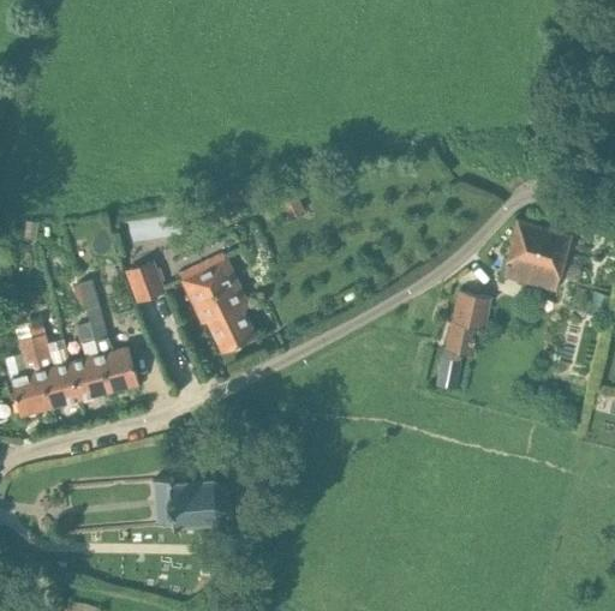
[(275,193),(287,221),(304,215),(291,186),(275,193)]
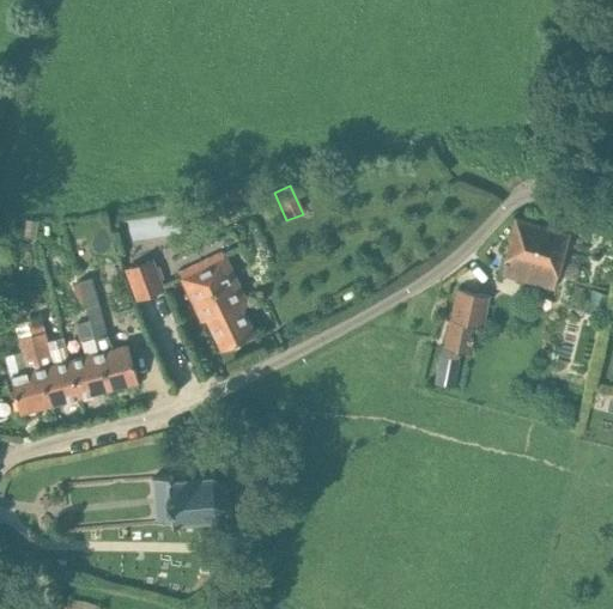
[(502,278),(553,292),(558,280),(571,235),(515,219),(503,262),(502,278)]
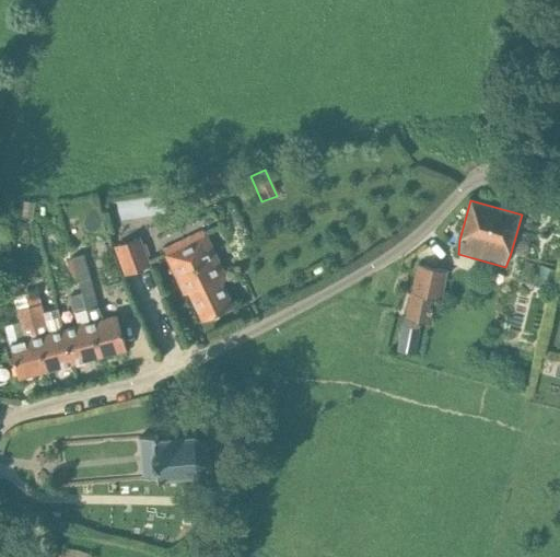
[(188,294),(202,323),(233,309),(221,285),(226,281),(206,236),(164,256),(184,297),(188,294)]
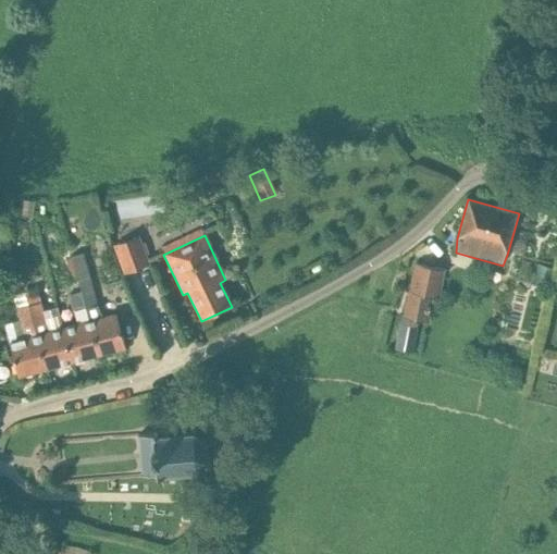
[(113,247),(124,277),(150,267),(147,258),(150,257),(145,244),(143,245),(139,237),(113,247)]
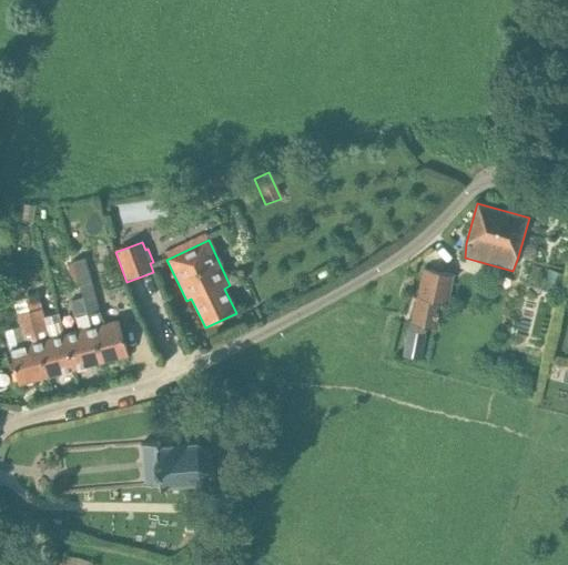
[(83,300),(101,364),(129,356),(120,322),(105,325),(100,313),(85,261),(72,264),(83,301),(83,300)]
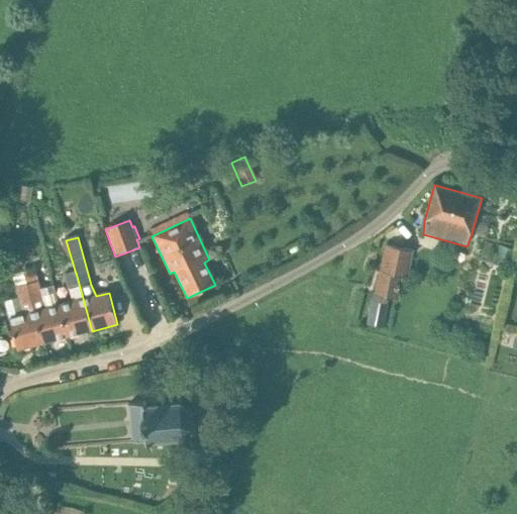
[(368,327),(383,330),(390,299),(397,301),(402,277),(407,279),(413,251),(384,245),(373,296),(374,296),(368,327)]
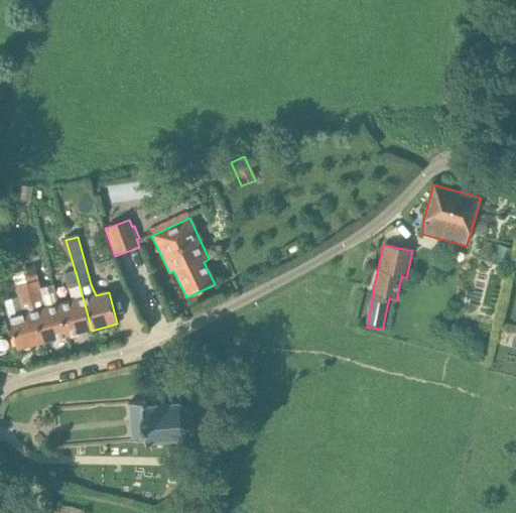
[(34,272),(24,274),(42,344),(67,337),(58,305),(53,288),(40,291),(34,272)]
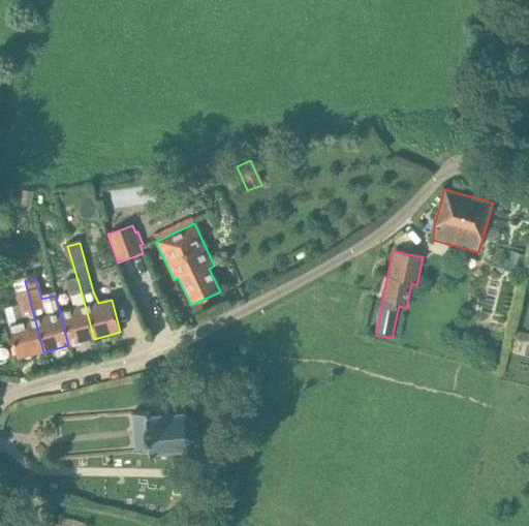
[(60,313),(68,345),(94,339),(78,279),(78,280),(65,282),(69,300),(82,297),(84,307),(60,313)]
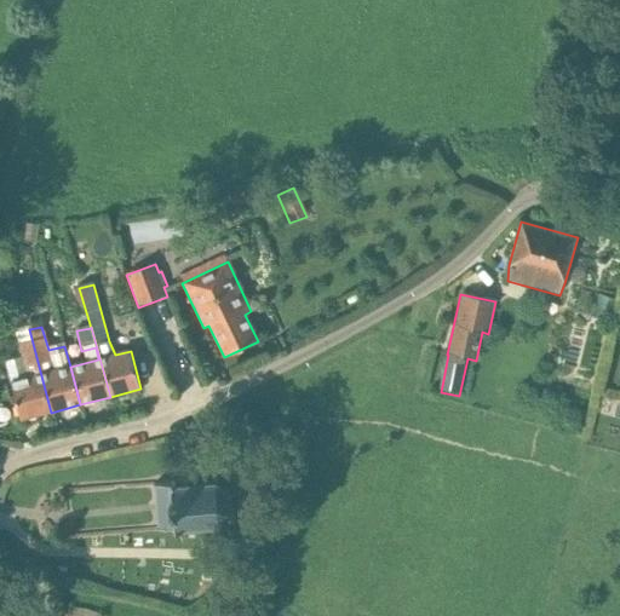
[(29,329),(17,333),(21,345),(19,345),(23,360),(6,364),(21,420),(51,413),(29,329)]
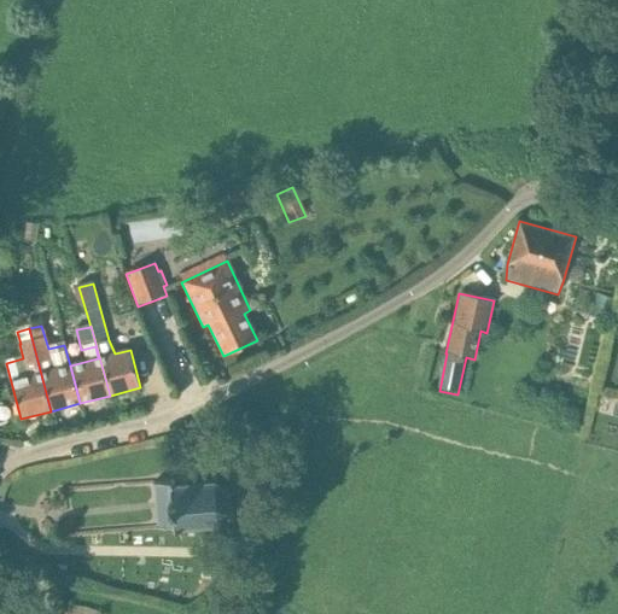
[(174,526),(174,530),(220,525),(232,510),(231,491),(215,480),(170,484),(170,485),(153,486),(157,527),(174,526)]
